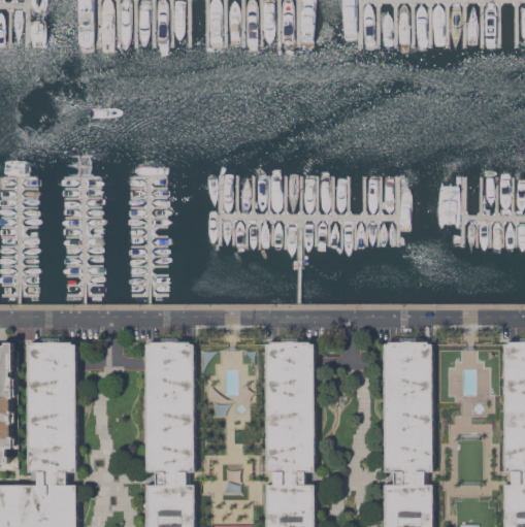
[(313,471),(303,471),(303,485),(314,485),(314,526),(265,526),(265,485),(273,485),(273,471),(265,471),(265,344),(269,344),(269,341),(308,341),(308,343),(314,343),(313,471)]
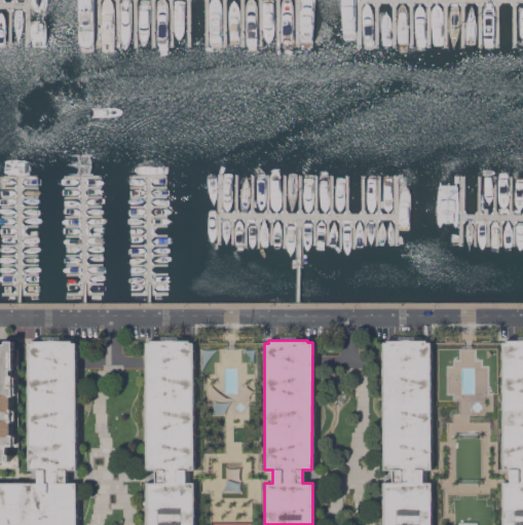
[(430,470),(422,470),(422,483),(430,483),(428,524),(382,524),(382,483),(391,483),(391,470),(382,470),(381,343),(385,343),(385,340),(425,340),(425,342),(430,342),(430,470)]
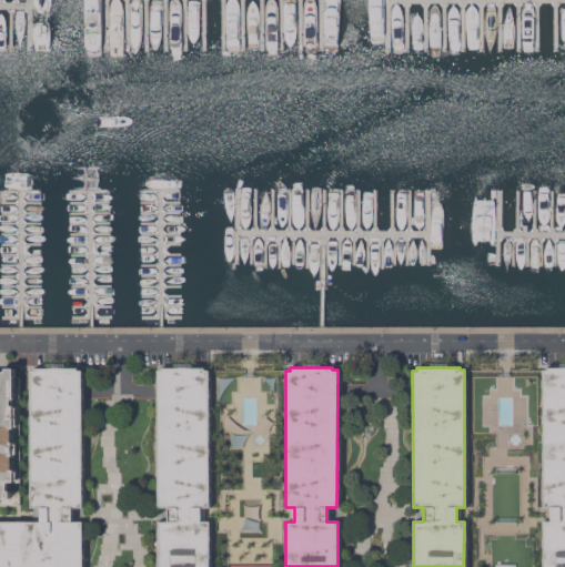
[(541,566),(542,522),(550,522),(550,507),(542,507),(542,370),(545,370),(545,367),(564,367),(564,566),(541,566)]
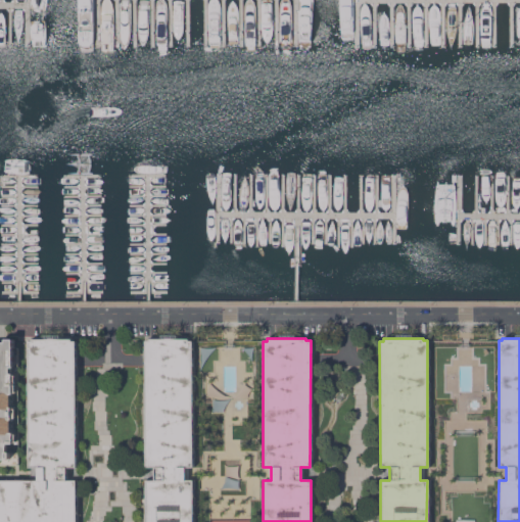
[(75,468),(65,468),(65,480),(75,480),(75,521),(0,521),(0,480),(37,480),(37,468),(28,468),(27,341),(31,341),(31,339),(71,339),(71,341),(75,341),(75,468)]
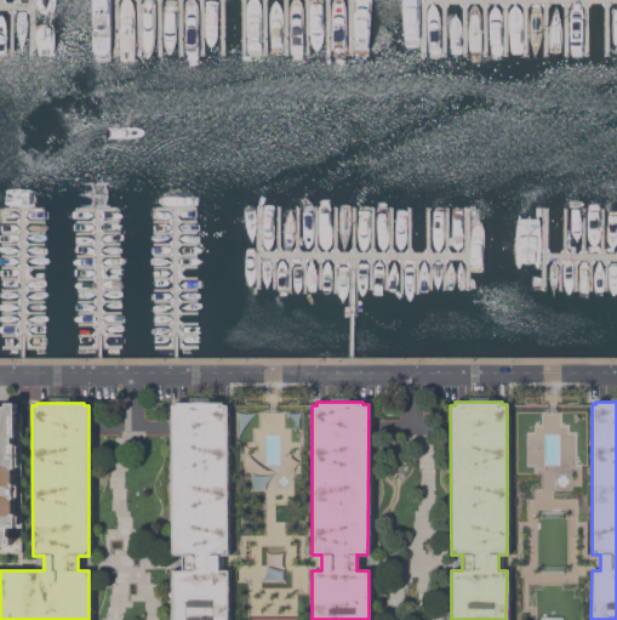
[(15,437),(11,437),(11,444),(15,444),(15,445),(17,445),(17,466),(15,466),(15,468),(11,468),(11,484),(13,484),(13,485),(17,485),(17,496),(13,496),(13,499),(12,499),(12,515),(15,515),(15,516),(17,516),(17,525),(15,525),(15,527),(6,527),(6,545),(0,545),(0,407),(5,407),(6,403),(15,403),(15,437)]
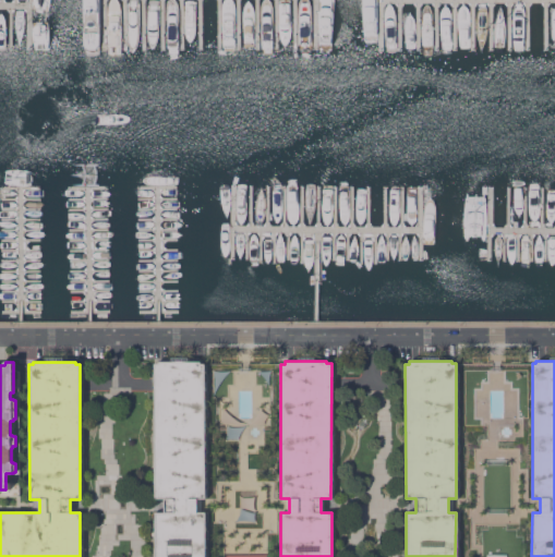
[(204,498),(196,498),(196,512),(205,512),(204,556),(154,556),(154,512),(164,512),(164,498),(154,498),(154,364),(158,364),(158,362),(200,362),(200,364),(204,364),(204,498)]
